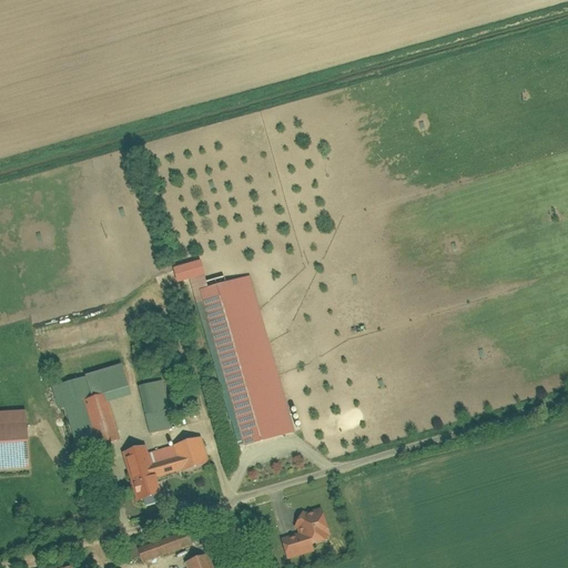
[(173,266),(178,282),(205,274),(201,259),(173,266)]
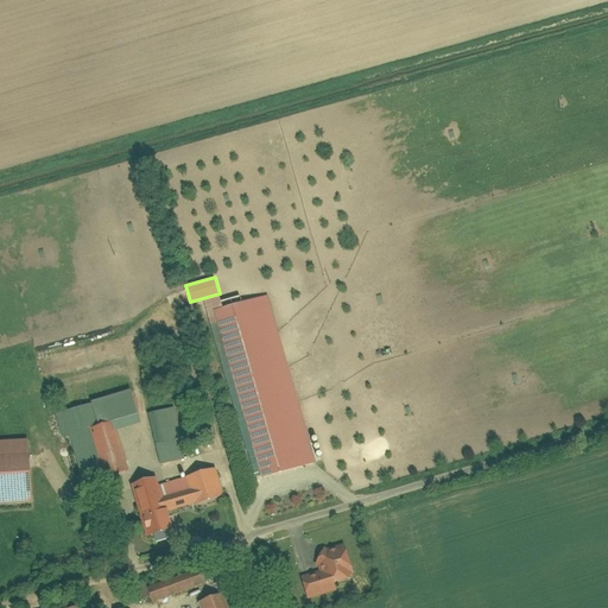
[(198,310),(247,481),(316,462),(268,295),(215,310),(214,305),(198,310)]
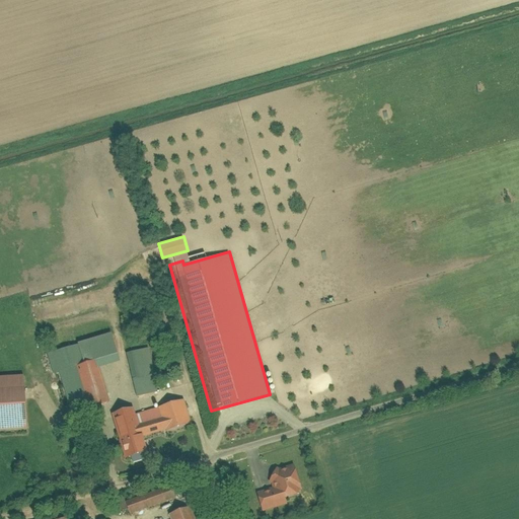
[(51,375),(56,373),(68,414),(106,402),(96,368),(116,363),(114,356),(118,354),(112,332),(45,353),(51,375)]
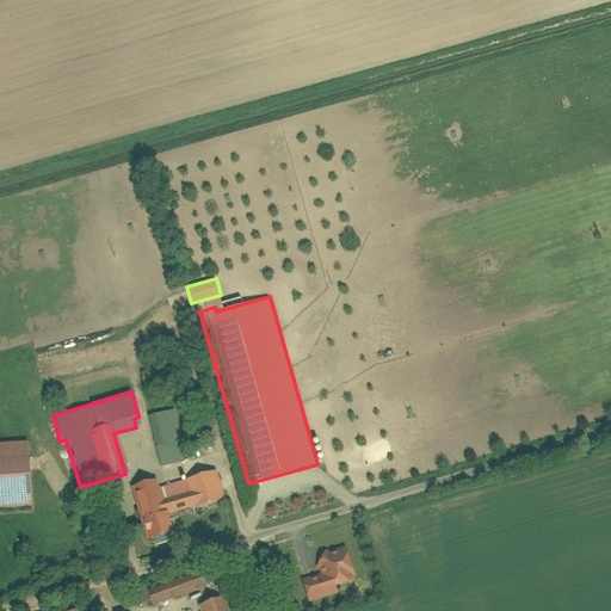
[(158,467),(184,462),(174,411),(148,415),(158,467)]
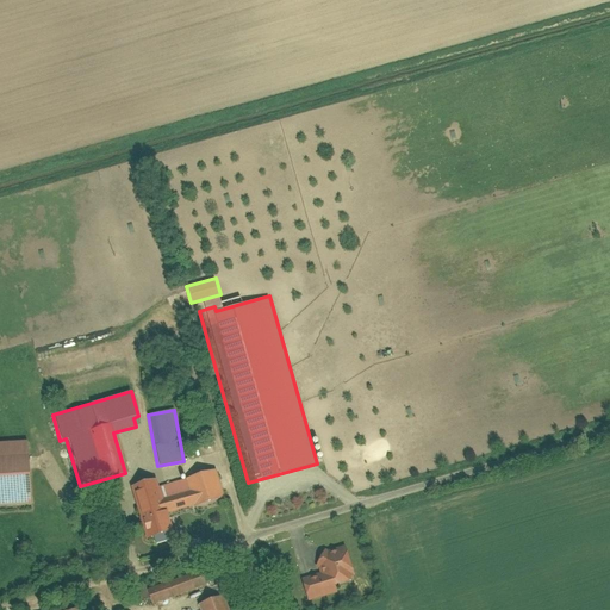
[(0,441),(0,506),(32,505),(29,440),(0,441)]
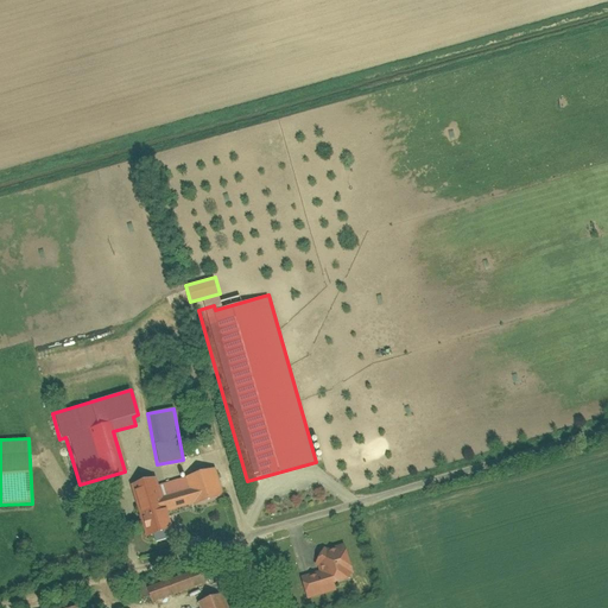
[(162,513),(222,498),(215,469),(154,485),(153,477),(132,483),(134,491),(128,492),(141,538),(166,532),(162,513)]
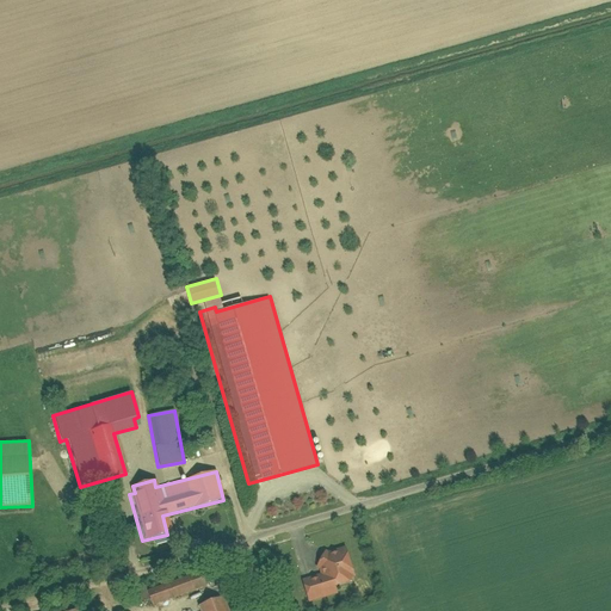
[(315,571),(322,573),(302,579),(309,603),(339,594),(357,575),(347,547),(329,551),(325,549),(315,571)]
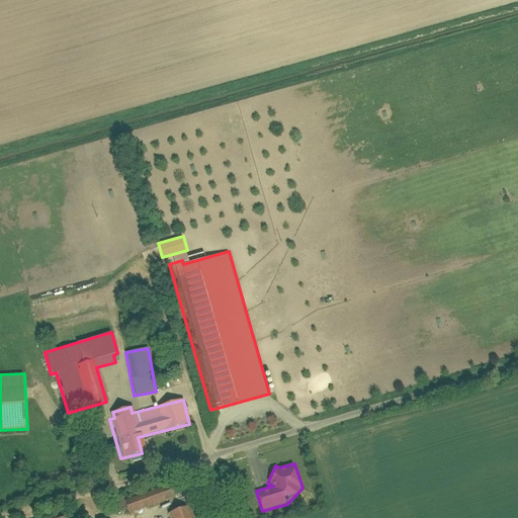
[(124,515),(173,500),(170,491),(158,494),(156,490),(120,500),(124,515)]
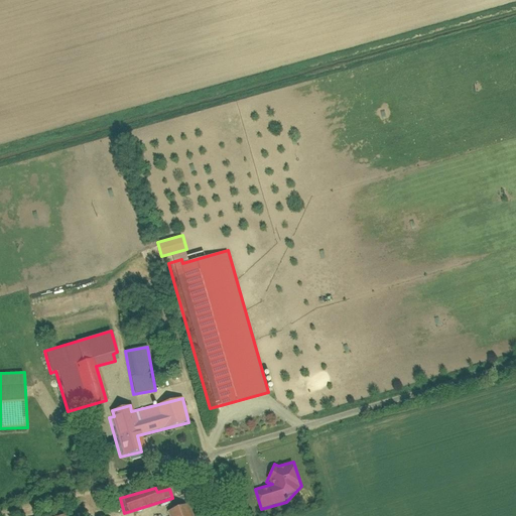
[(188,515),(185,504),(164,511),(165,515),(188,515)]
